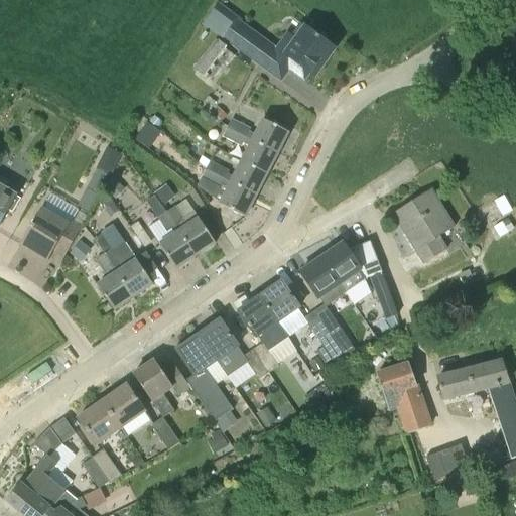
[(275,46),(238,19),(218,4),(202,25),(222,39),(223,38),(280,80),(288,69),(301,78),(306,71),(313,77),(334,48),(303,26),(295,38),(287,32),(275,46)]
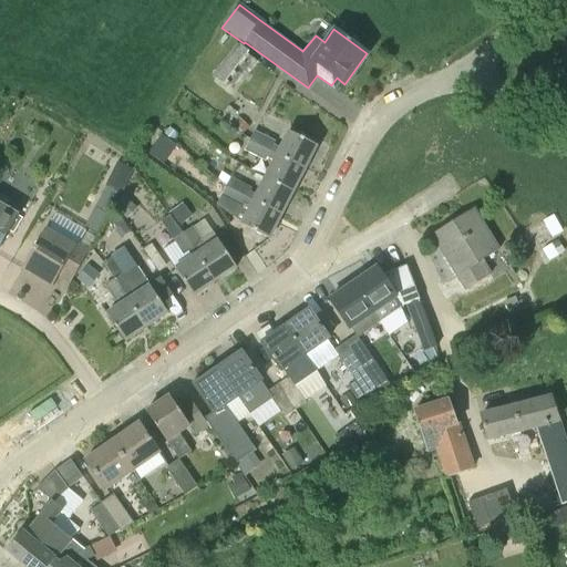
[(257,62),(247,54),(249,51),(236,41),(210,75),(224,85),(226,82),(233,86),(244,72),(248,75),(257,62)]
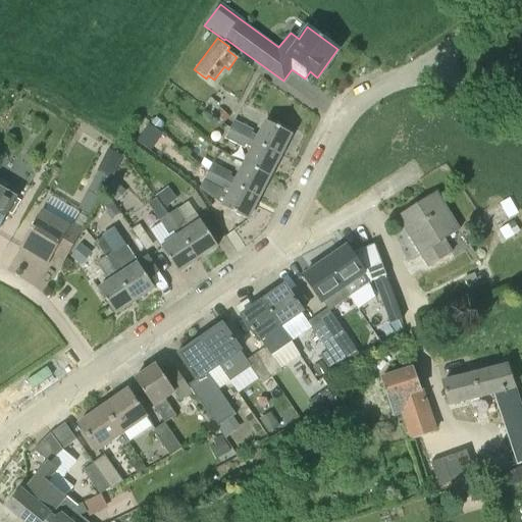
[(218,104),(210,99),(203,108),(211,114),(218,104)]
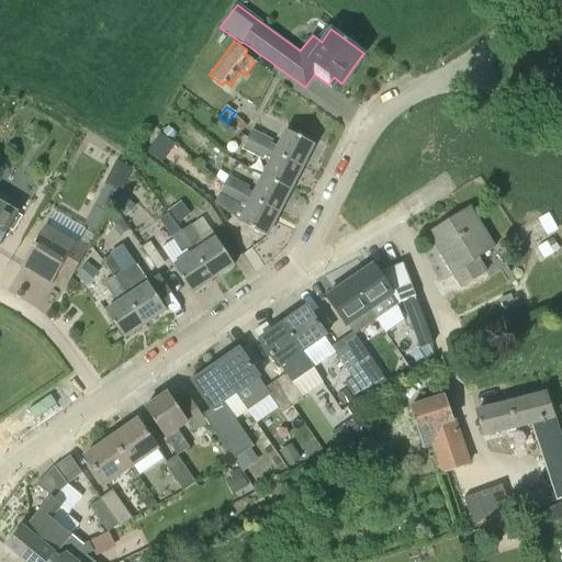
[(237,116),(232,124),(242,132),(247,125),(237,116)]
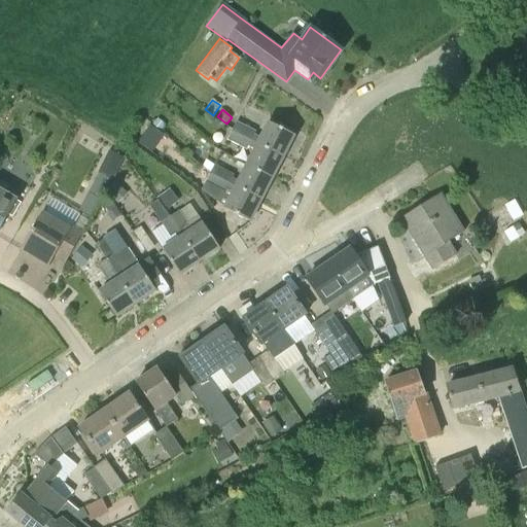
[(167,126),(159,118),(153,125),(162,132),(167,126)]
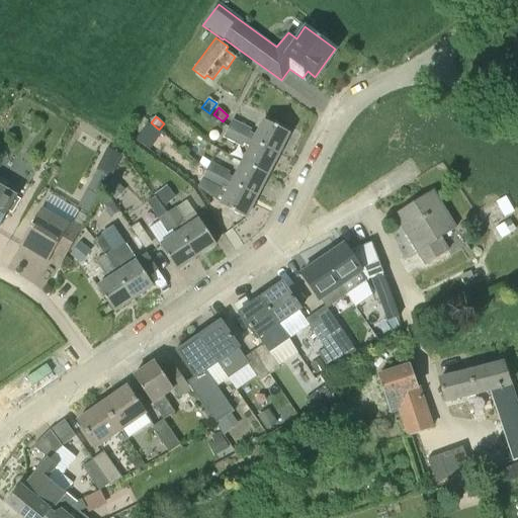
[(228,128),(279,155),(290,134),(263,119),(257,133),(232,120),(228,128)]
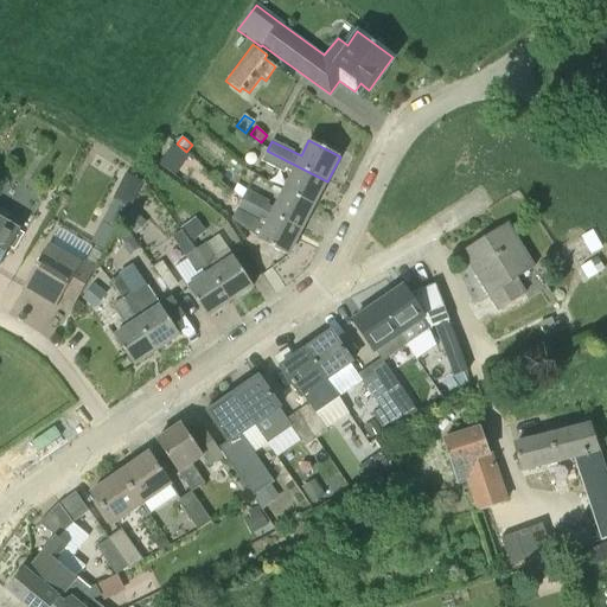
[(191,158),(172,144),(158,164),(176,178),(191,158)]
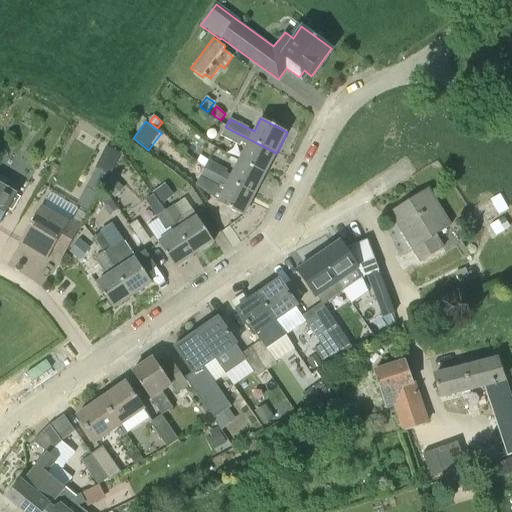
[(265,174),(276,153),(225,127),(221,136),(231,141),(225,153),(239,160),(265,174)]
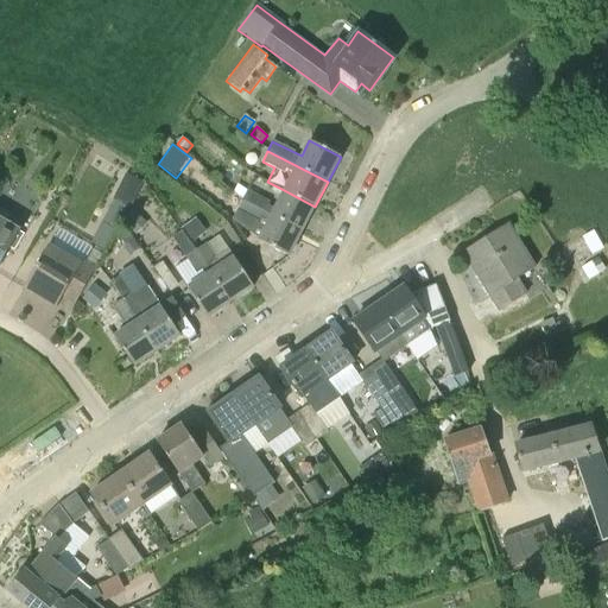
[(114,200),(116,201),(128,208),(131,209),(144,183),(126,175),(114,200)]
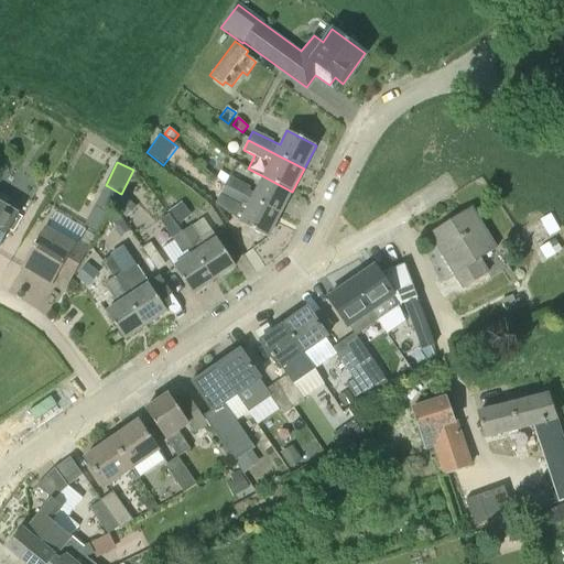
[(280,215),(292,192),(263,176),(255,194),(249,192),(251,187),(229,177),(225,186),(280,215)]
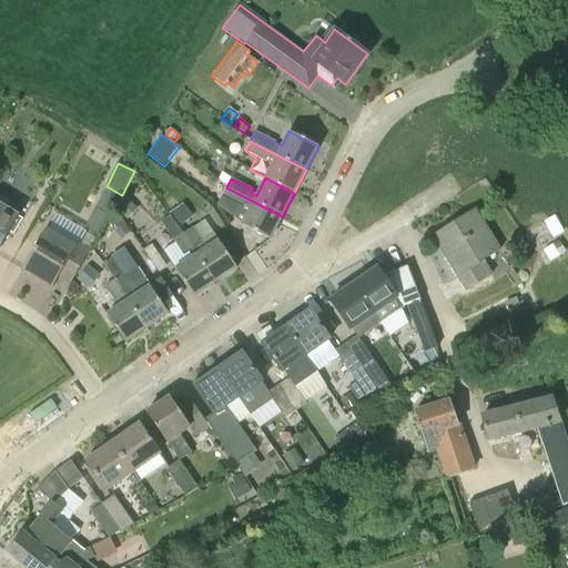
[(95,210),(108,216),(120,194),(109,188),(95,210)]
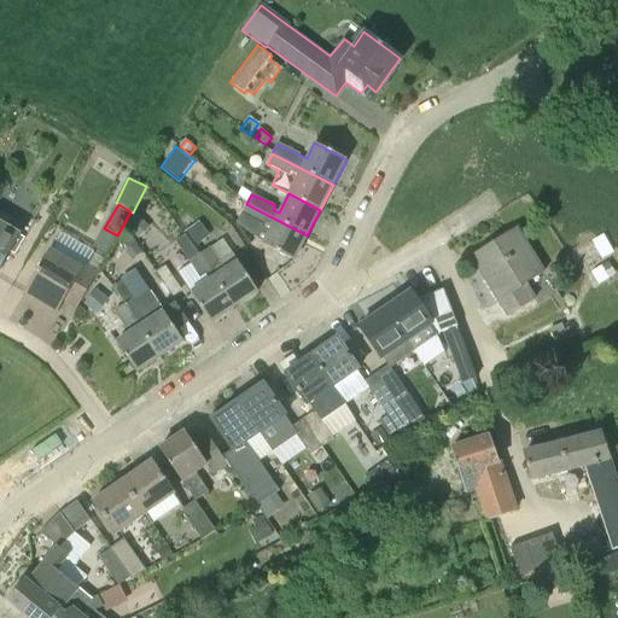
[(295,261),(307,235),(246,204),(242,214),(270,228),(262,244),(295,261)]
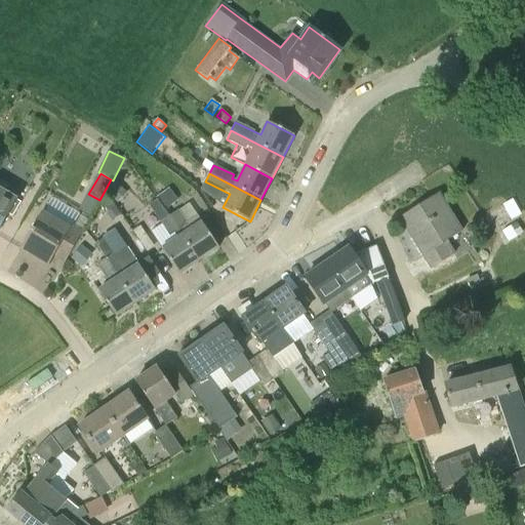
[(118,203),(127,194),(116,180),(106,190),(118,203)]
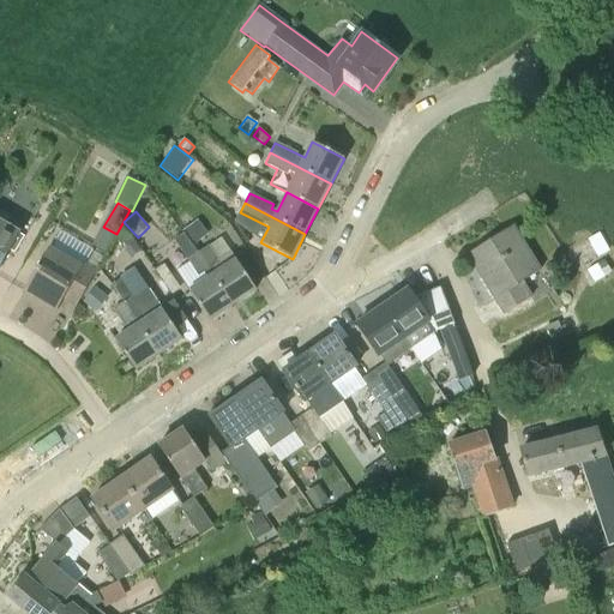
[(0,266),(7,254),(13,257),(25,236),(20,234),(20,233),(0,220),(0,266)]
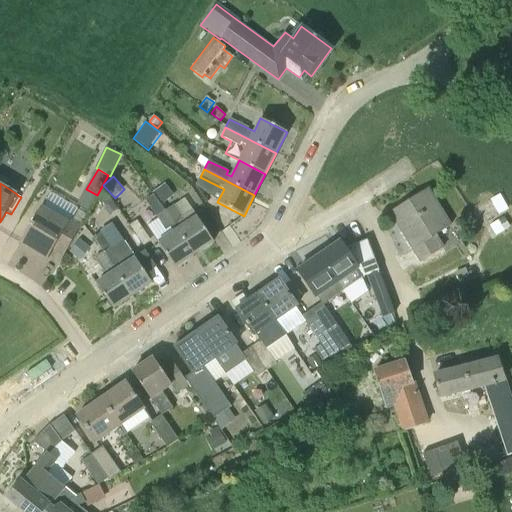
[(173,196),(165,184),(153,192),(154,194),(160,204),(173,196)]
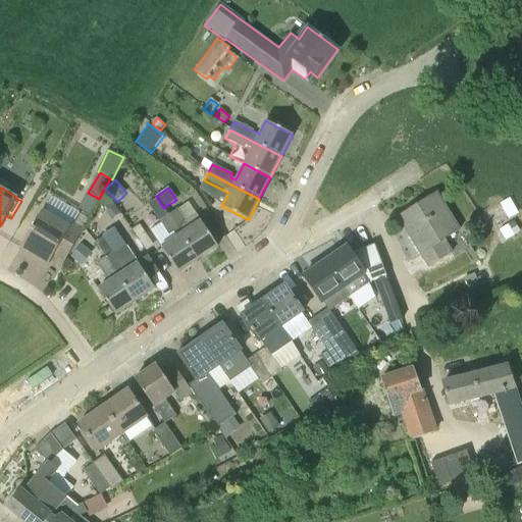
[(446,240),(460,230),(436,193),(398,217),(429,268),(454,253),(446,240)]
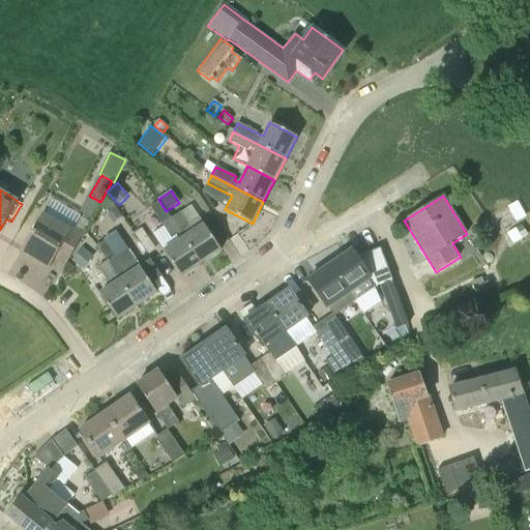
[(171,218),(166,211),(159,201),(151,206),(164,226),(152,233),(181,276),(201,263),(171,218)]
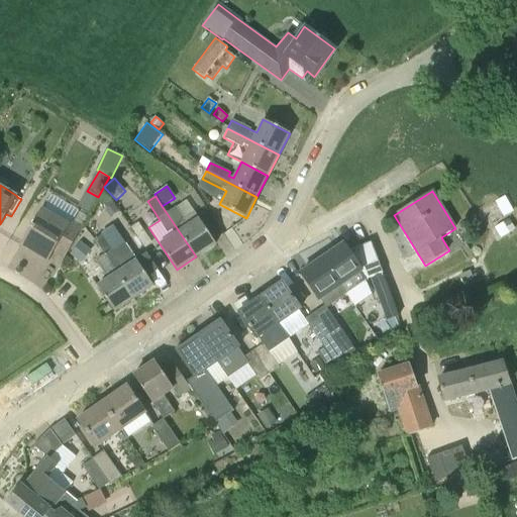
[(494,202),(503,217),(513,211),(504,196),(494,202)]
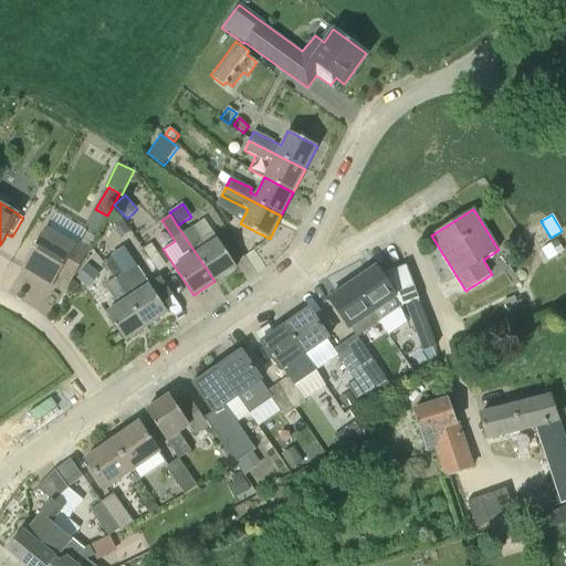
[(125,223),(115,230),(121,238),(130,231),(125,223)]
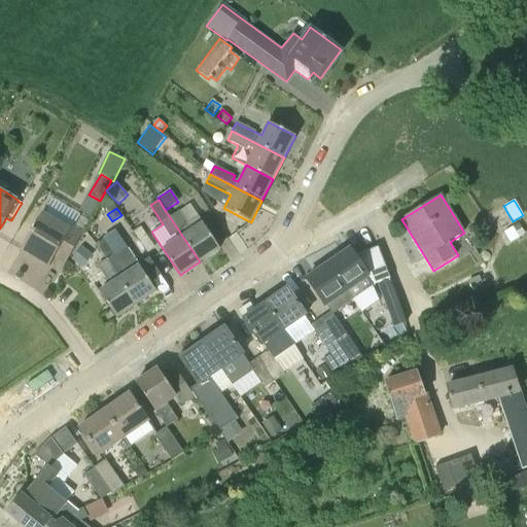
[(189,224),(179,211),(178,211),(170,217),(200,261),(220,248),(200,217),(189,224)]
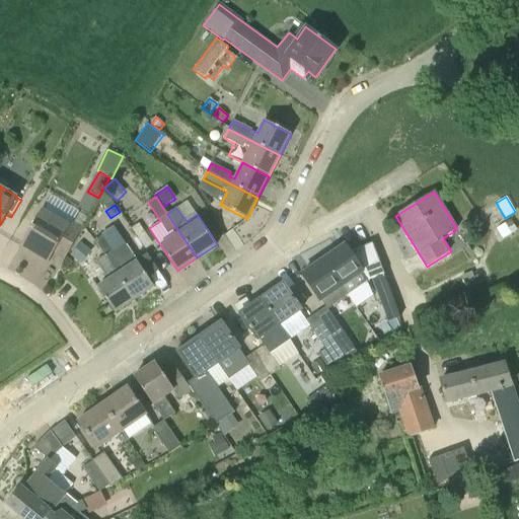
[(49,264),(54,254),(65,260),(82,228),(72,222),(71,225),(43,209),(20,246),(49,264)]
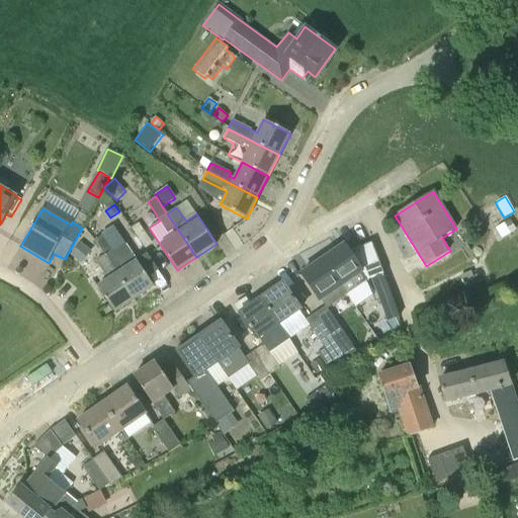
[(504,223),(495,228),(501,239),(509,234),(504,223)]
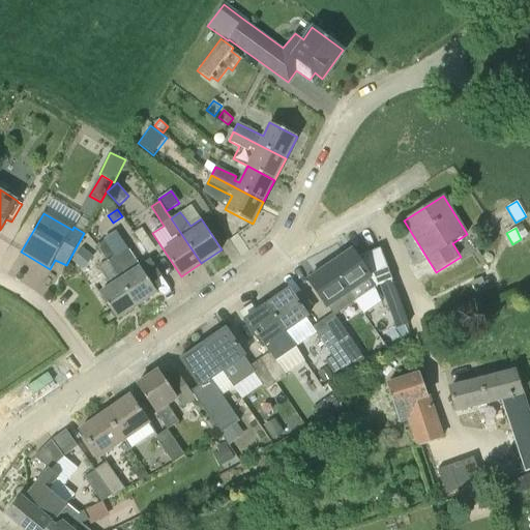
[(127,247),(116,256),(106,240),(97,246),(108,261),(137,305),(157,293),(127,247)]
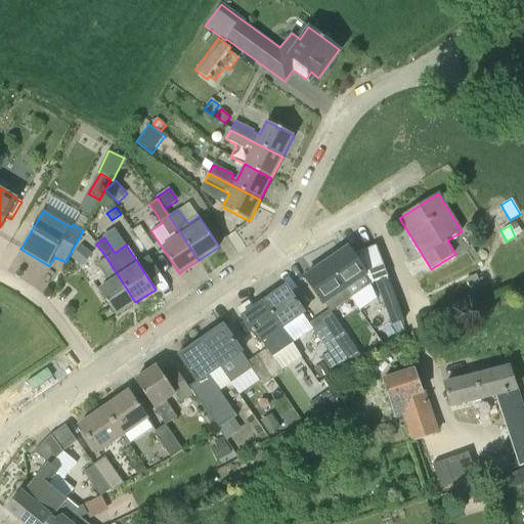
[(81,245),(73,257),(82,266),(92,253),(81,245)]
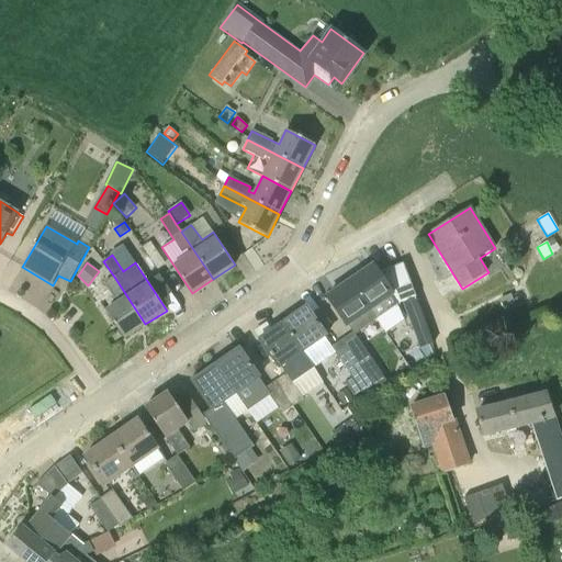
[(379,271),(374,266),(350,281),(377,319),(400,303),(400,302),(404,301),(416,296),(402,262),(379,271)]
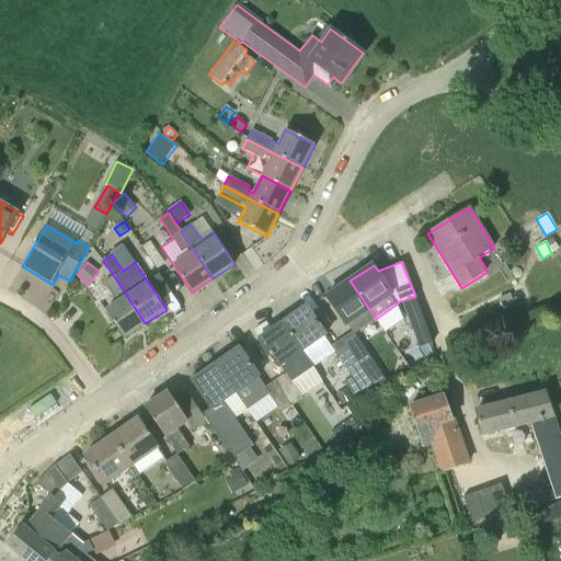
[(124,338),(145,323),(114,276),(104,282),(116,304),(106,311),(124,338)]
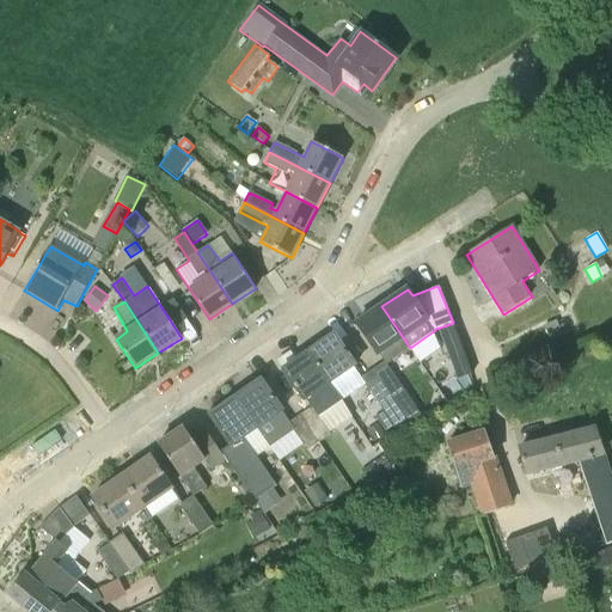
[(381,356),(385,362),(386,365),(410,348),(381,306),(356,324),(379,357),(381,356)]
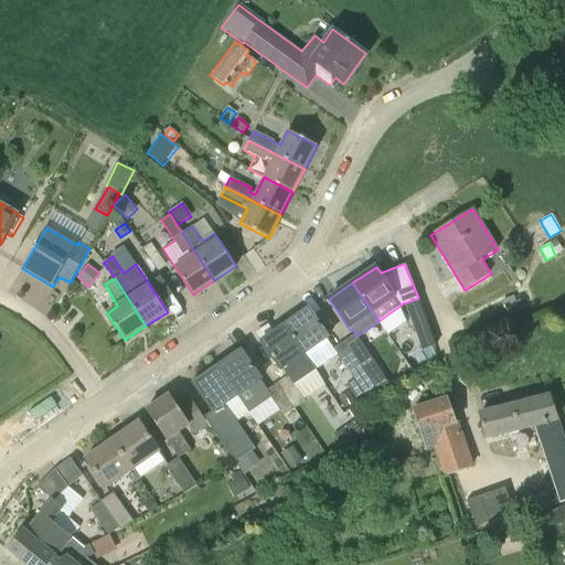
[(513,296),(502,300),(507,311),(518,308),(513,296)]
